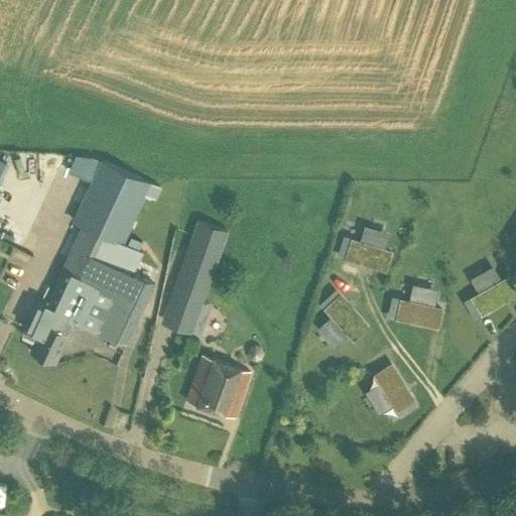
[(154,199),(160,185),(101,158),(71,222),(82,228),(46,305),(39,302),(26,331),(38,336),(31,351),(32,352),(33,356),(39,358),(43,357),(55,362),(76,319),(128,344),(155,284),(133,274),(143,251),(125,242),(123,247),(121,246),(145,195),(154,199)]
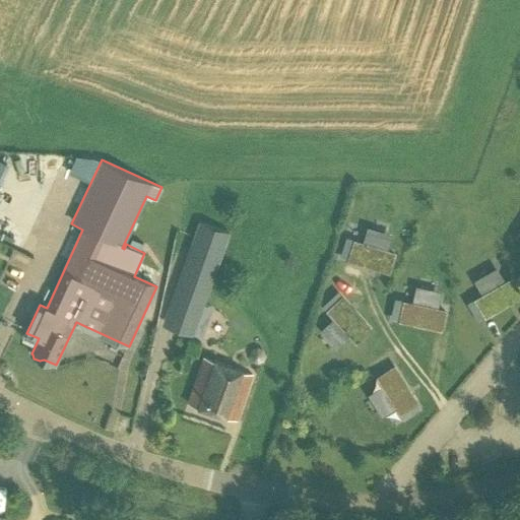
[(14,236),(16,252),(40,251),(39,234),(14,236)]
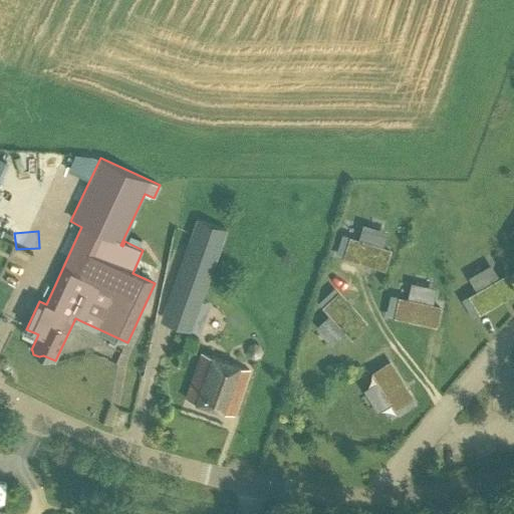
[(383,272),(391,249),(342,234),(335,256),(383,272)]
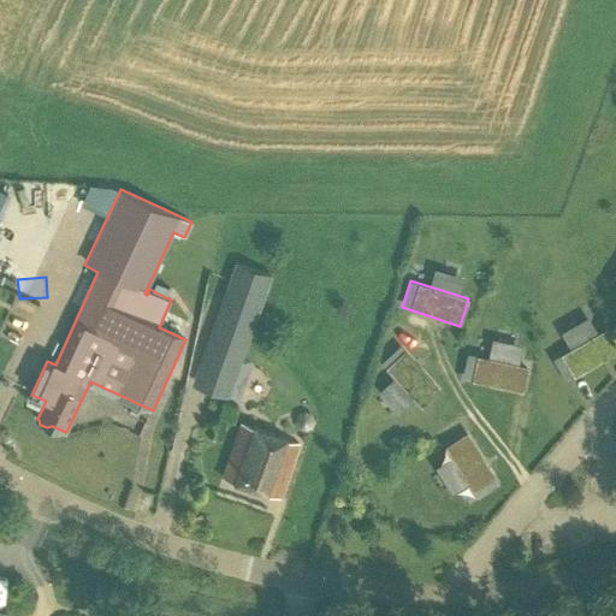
[(567,381),(615,351),(615,343),(606,329),(598,333),(592,324),(566,339),(570,349),(554,359),(567,381)]
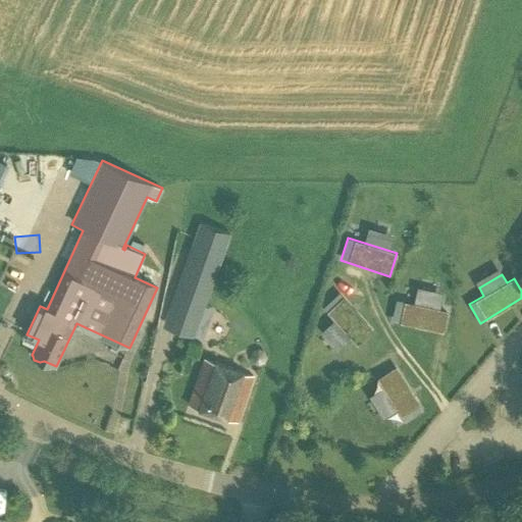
[(194,290),(178,285),(174,297),(189,302),(186,312),(190,313),(198,310),(200,306),(204,307),(206,302),(192,297),(194,290)]
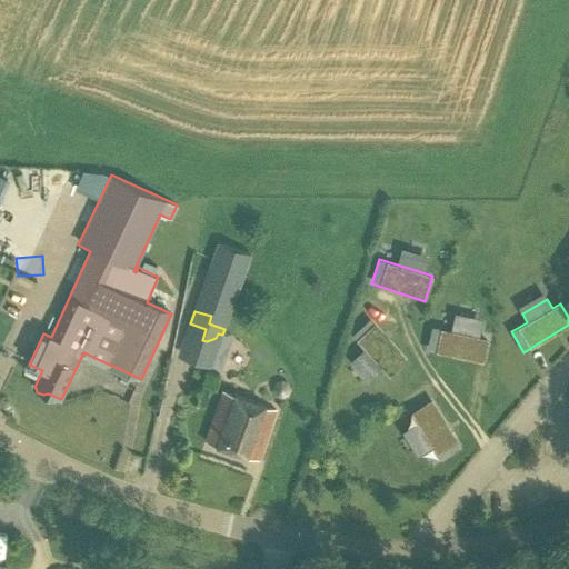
[(432,326),(427,350),(483,363),(489,339),(480,337),(481,328),(452,321),(451,330),(432,326)]
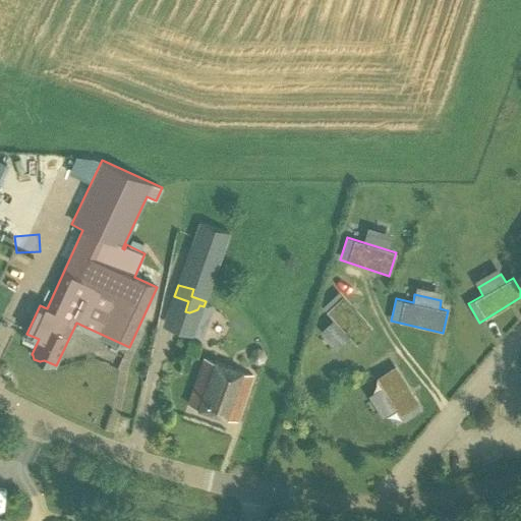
[(327,311),(334,320),(326,327),(343,345),(351,338),(352,339),(356,344),(372,330),(342,297),(327,311)]
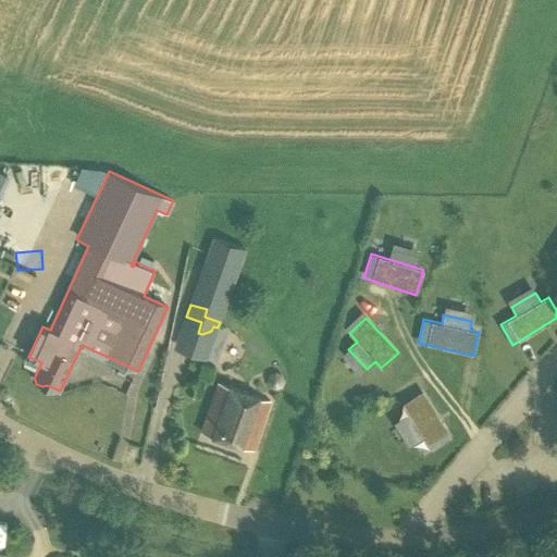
[(252,450),(254,448),(265,417),(271,401),(219,384),(201,433),(252,450)]
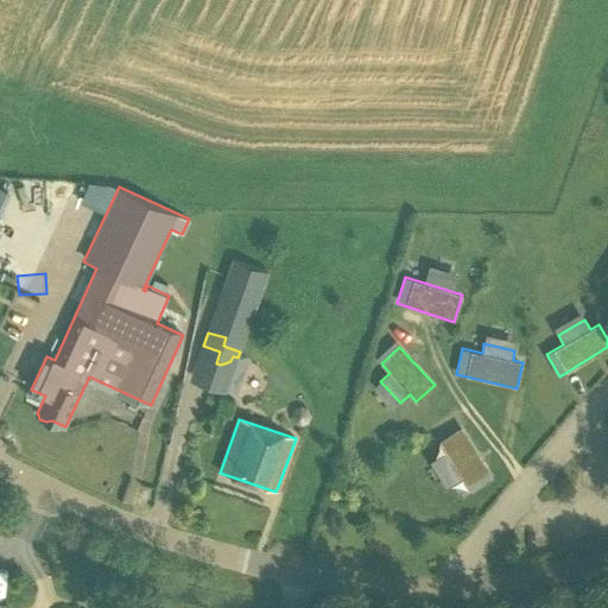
[(445,451),(437,456),(454,483),(462,477),(472,493),(494,479),(462,426),(438,441),(445,451)]
